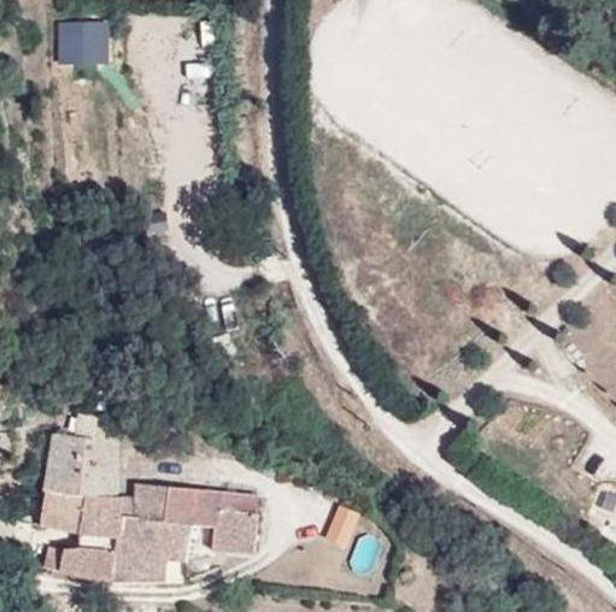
[(199,62),(215,60),(210,24),(194,25),(199,62)]
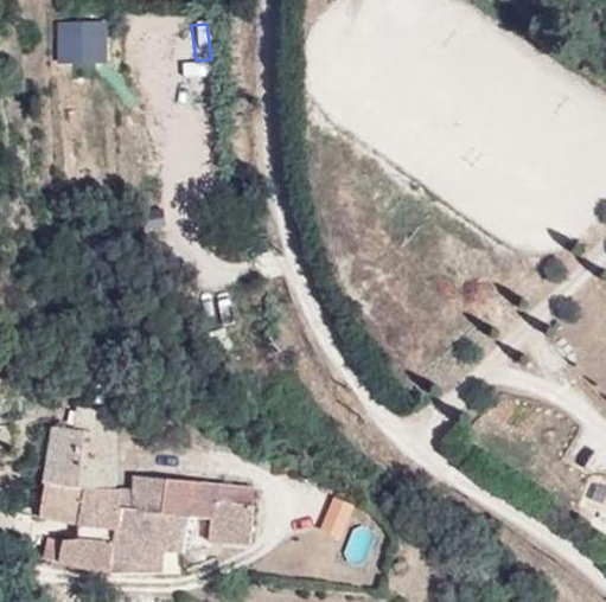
[(167,63),(167,46),(129,47),(129,64),(167,63)]
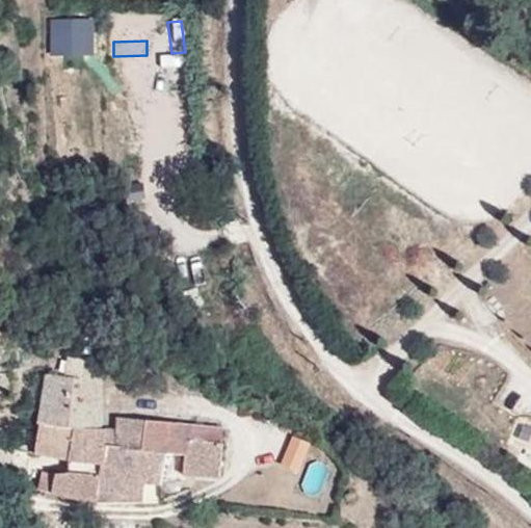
[(180,63),(167,64),(169,89),(182,88),(180,63)]
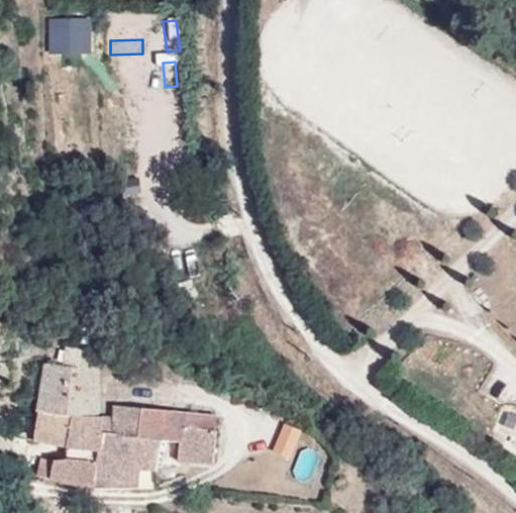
[(93,415),(96,366),(40,362),(34,443),(68,445),(68,460),(32,459),(31,475),(95,488),(99,415),(93,415)]
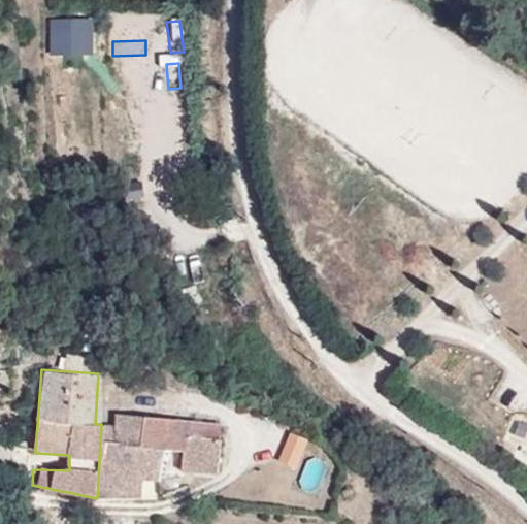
[(163,482),(168,453),(176,452),(177,476),(217,478),(218,435),(186,434),(186,420),(108,415),(107,425),(101,424),(97,498),(144,497),(146,481),(163,482)]
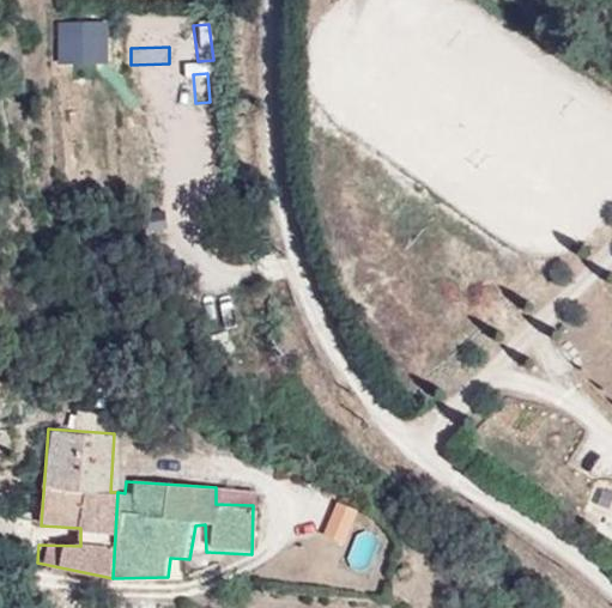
[(344,545),(358,508),(335,499),(321,536),(344,545)]
